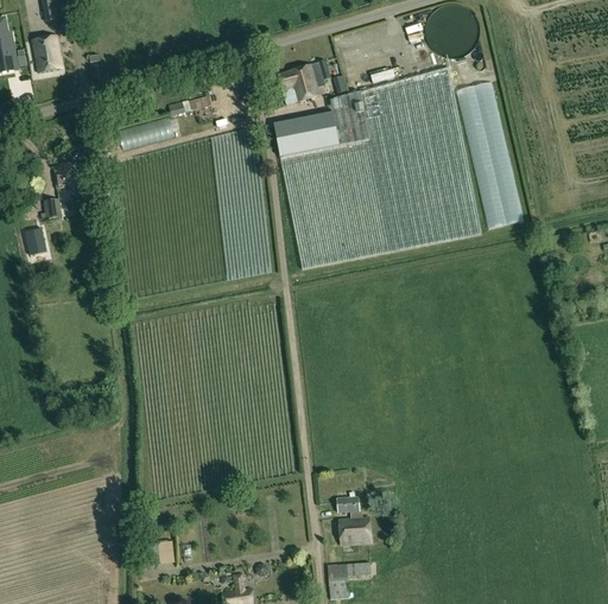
[(43,0),(46,21),(63,18),(59,0),(43,0)]
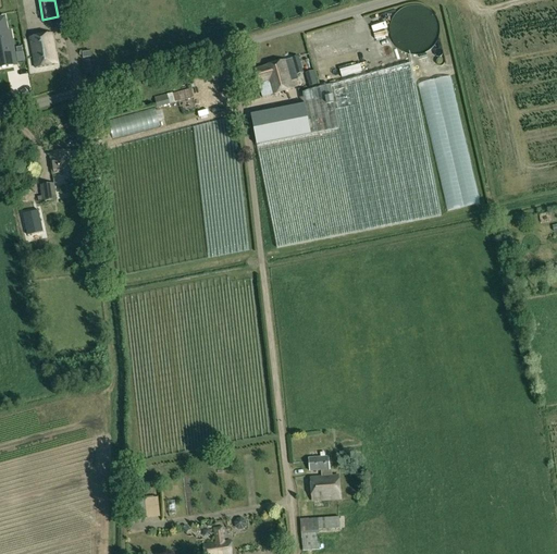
[(11,35),(10,29),(7,31),(4,15),(0,16),(0,45),(9,44),(8,36),(11,35)]
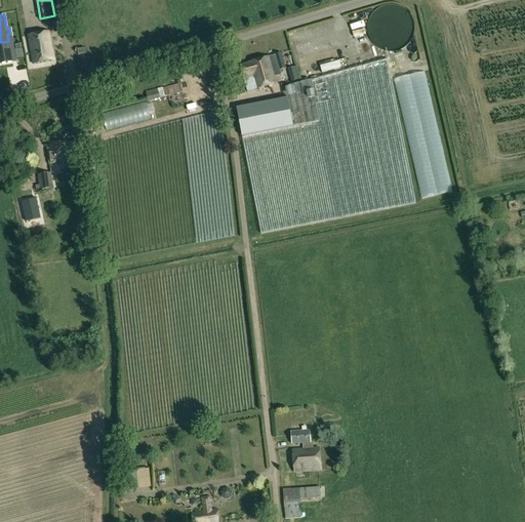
[(28,33),(33,62),(53,58),(48,30),(28,33)]
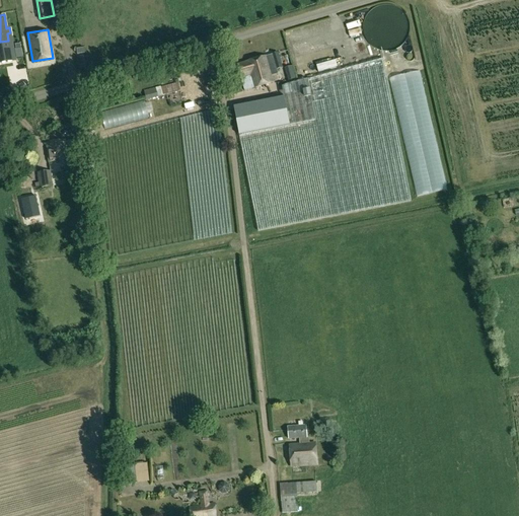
[(0,49),(0,60),(11,59),(10,48),(0,49)]
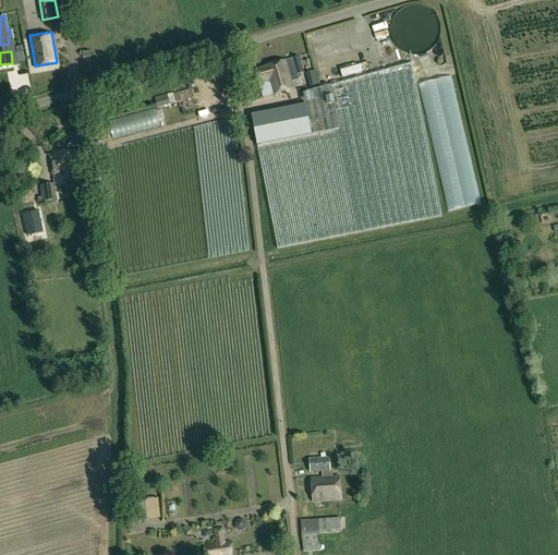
[(286,58),(255,68),(259,82),(264,96),(273,94),(273,93),(294,86),(290,73),(291,73),(296,72),(304,70),(299,53),(291,56),(292,57),(286,58)]
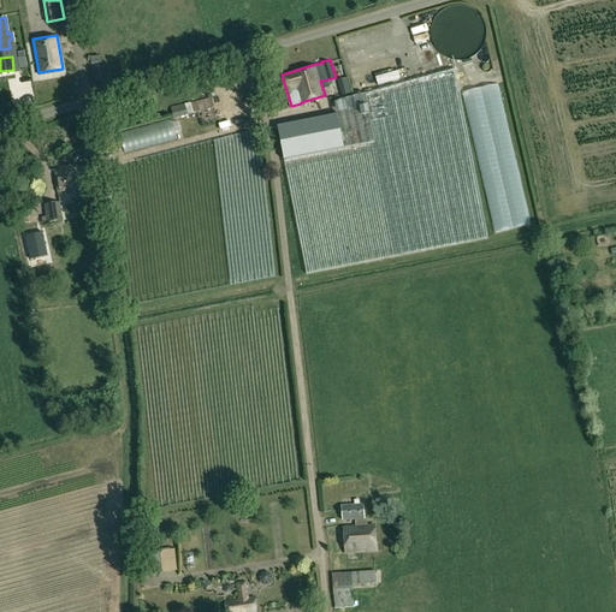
[(455,67),(335,101),(347,147),(284,158),(306,271),(427,247),(489,235),(455,67)]
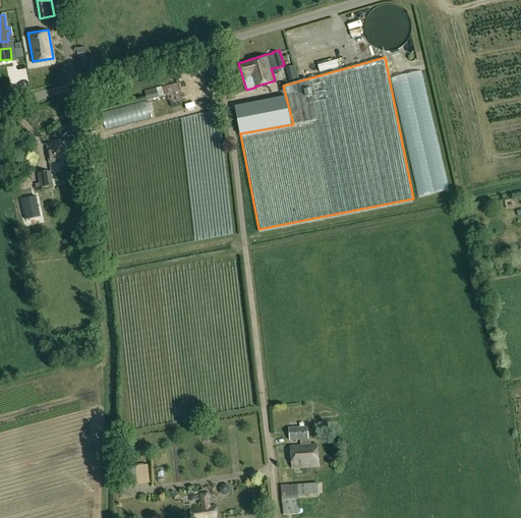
[(319,71),(338,66),(336,59),(316,64),(319,71)]
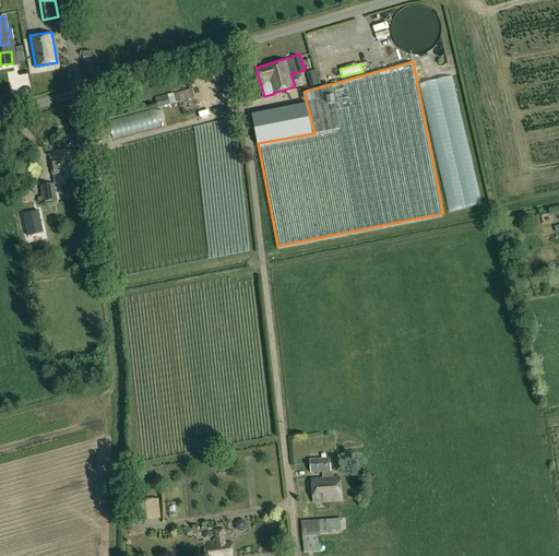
[(192,86),(176,91),(178,99),(194,95),(192,86)]
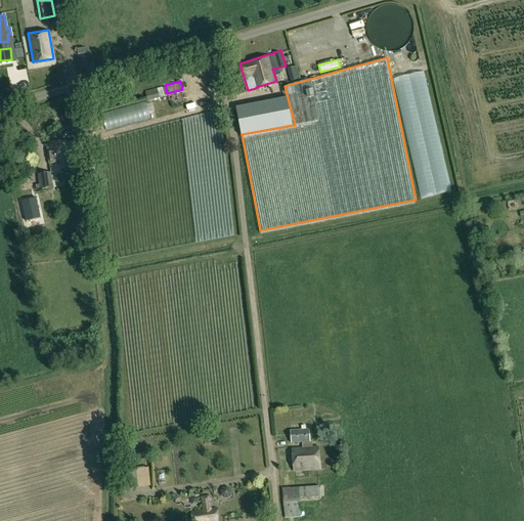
[(160,95),(158,86),(146,89),(147,98),(160,95)]
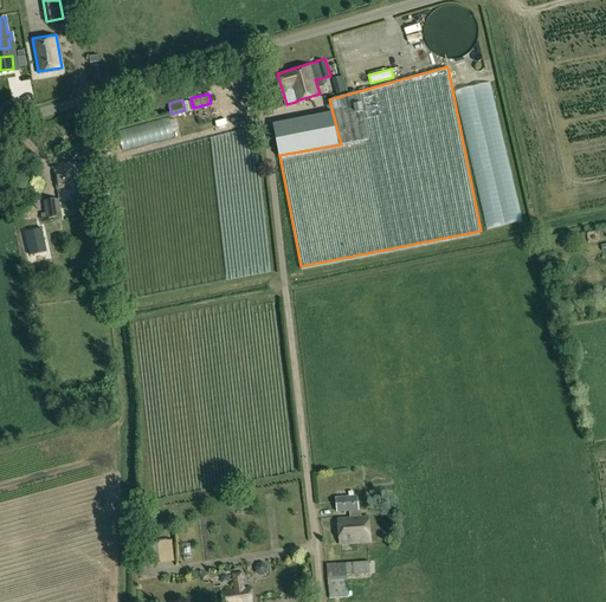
[(274,123),(279,155),(337,144),(331,112),(274,123)]
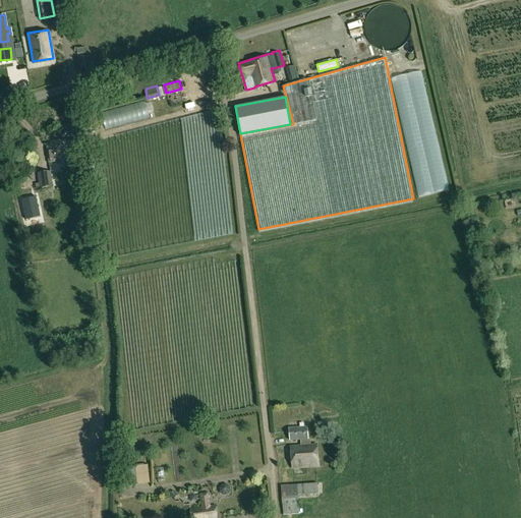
[(108,120),(152,110),(150,103),(107,112),(108,120)]
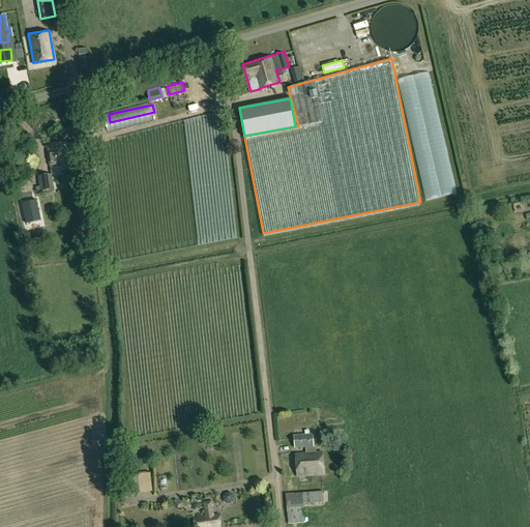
[(65,142),(48,144),(50,163),(67,160),(80,158),(78,141),(67,142),(67,143),(65,144),(65,142)]
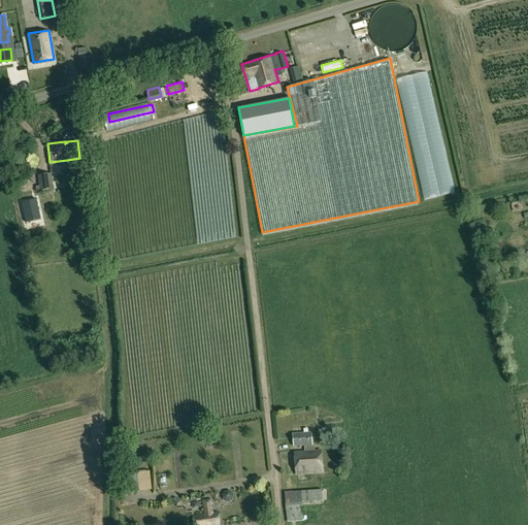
[(54,188),(52,171),(38,173),(40,189),(54,188)]
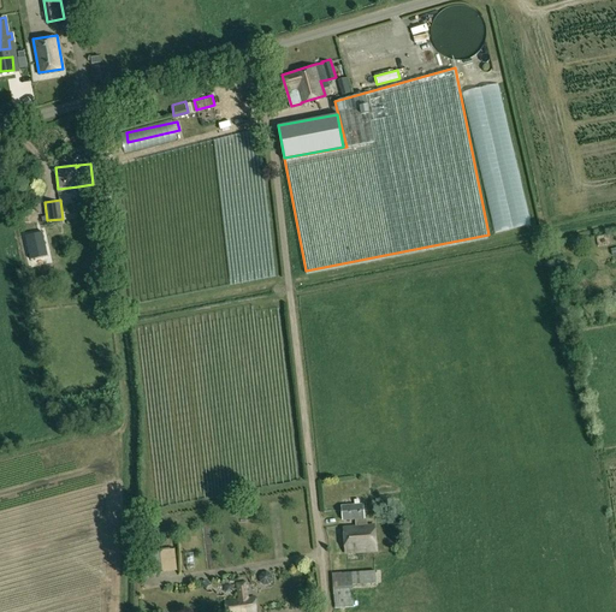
[(94,226),(96,245),(107,243),(105,225),(94,226)]
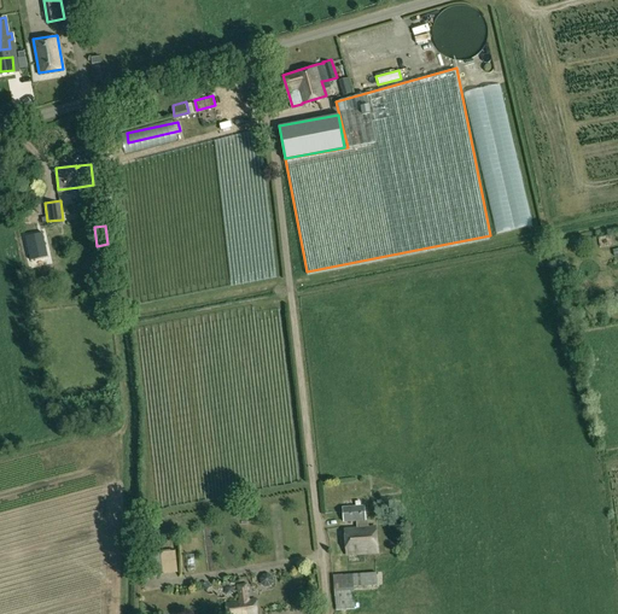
[(42,231),(25,234),(30,257),(47,253),(42,231)]
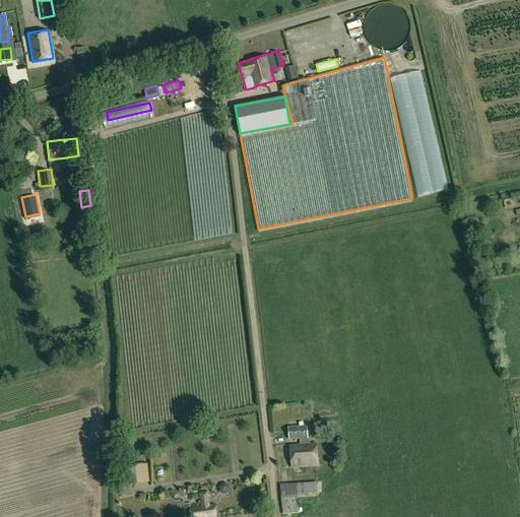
[(81,213),(83,232),(92,231),(90,212),(81,213)]
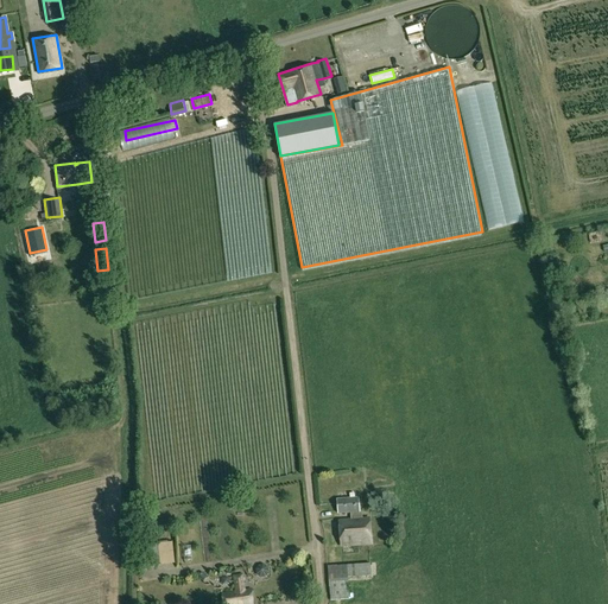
[(359,495),(337,496),(339,510),(350,509),(350,516),(339,517),(341,545),(372,542),(371,515),(362,515),(362,508),(360,508),(359,495)]
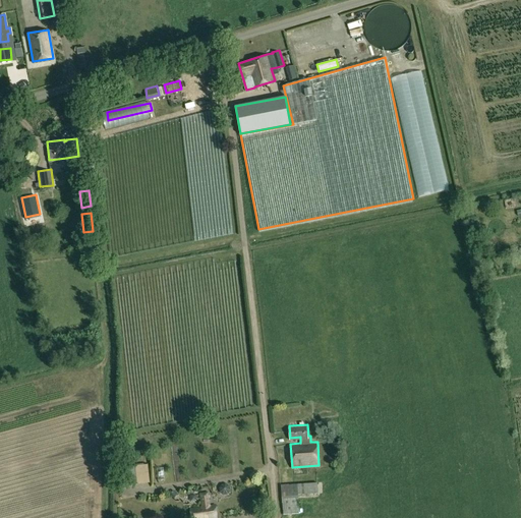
[(137,482),(135,464),(122,465),(124,483),(137,482)]
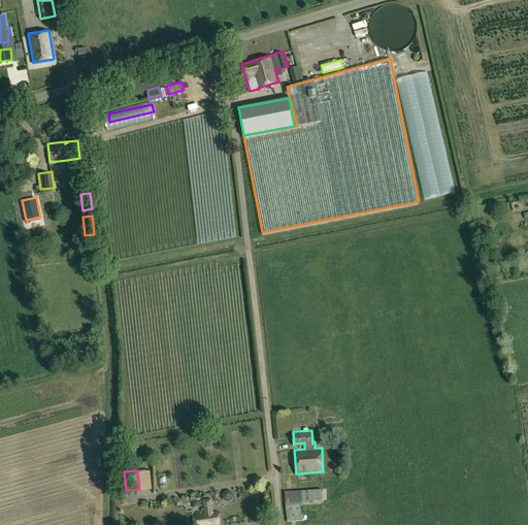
[(340,494),(345,486),(341,484),(336,491),(340,494)]
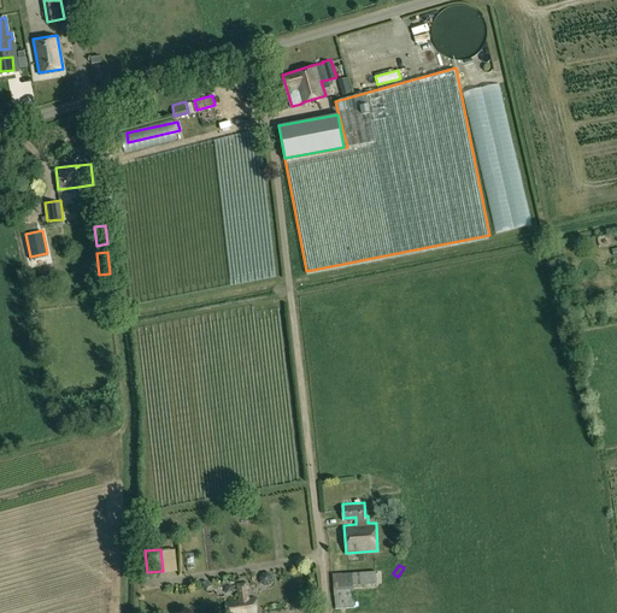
[(376,569),(333,571),(334,606),(354,606),(353,585),(363,585),(363,583),(376,582),(376,569)]
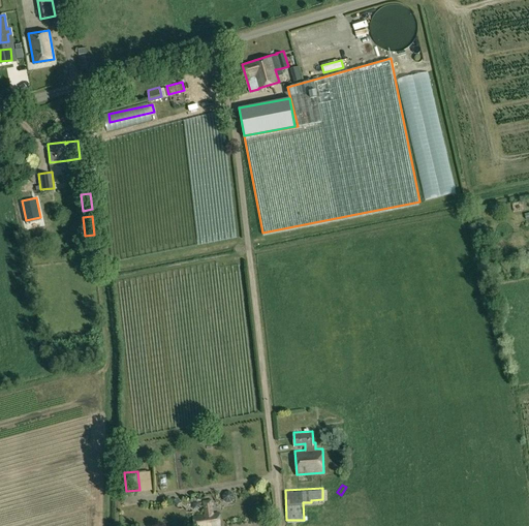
[(211,498),(203,499),(205,513),(193,514),(194,525),(210,525),(220,525),(218,511),(213,512),(211,498)]
